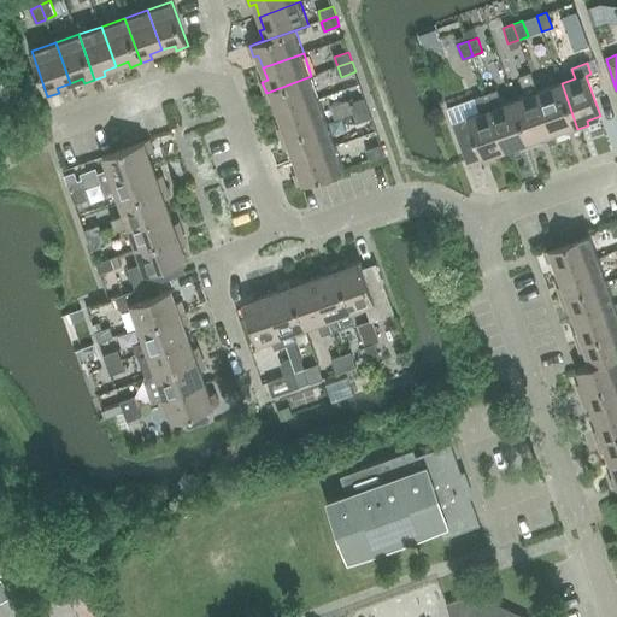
[(553,133),(539,92),(538,93),(530,72),(519,77),(526,97),(516,100),(532,146),(542,142),(540,137),(553,133)]
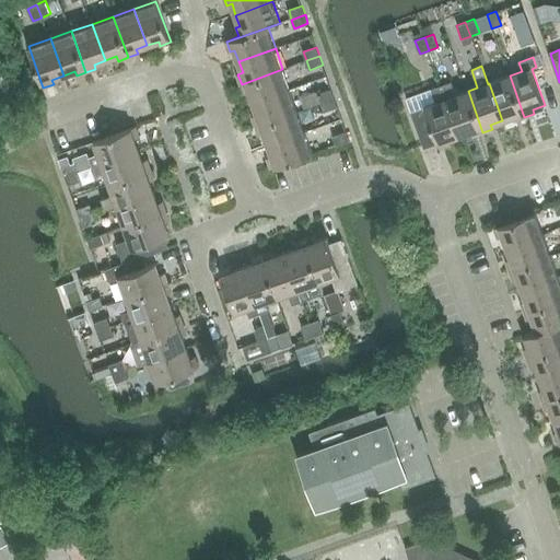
[(254,103),(290,90),(282,69),(242,84),(245,94),(249,92),(254,103)]
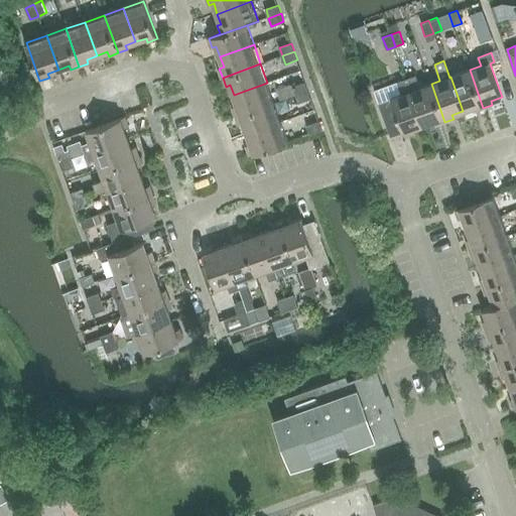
[(475,111),(483,108),(470,70),(450,77),(463,111),(473,107),(475,111)]
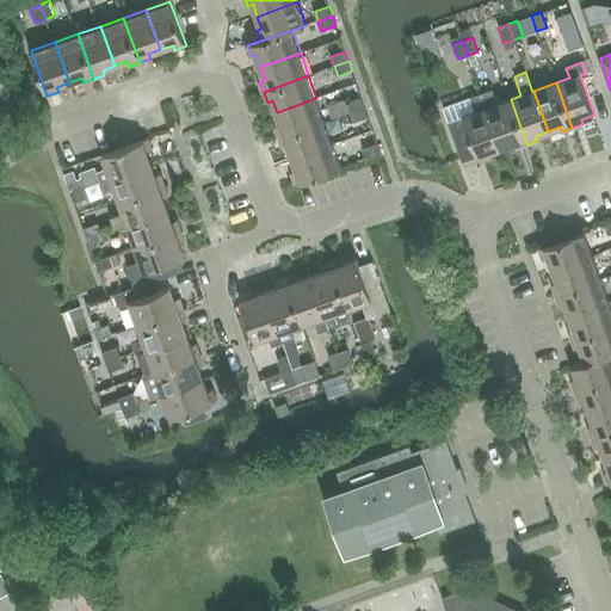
[(526,144),(511,99),(498,104),(493,90),(482,93),(501,148),(514,143),(516,148),(526,144)]
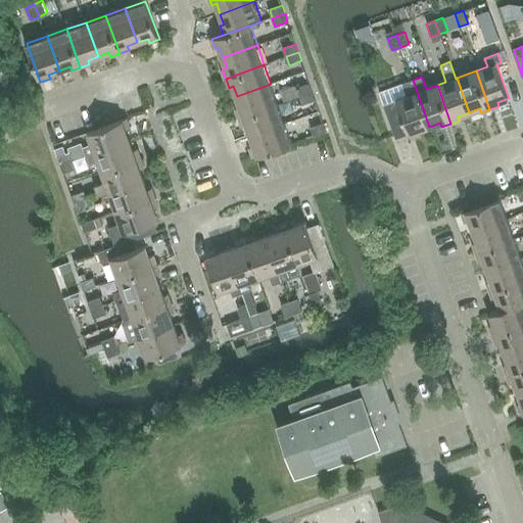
[(419,130),(429,127),(413,80),(402,83),(407,96),(384,104),(396,138),(410,134),(411,138),(421,135),(419,130)]
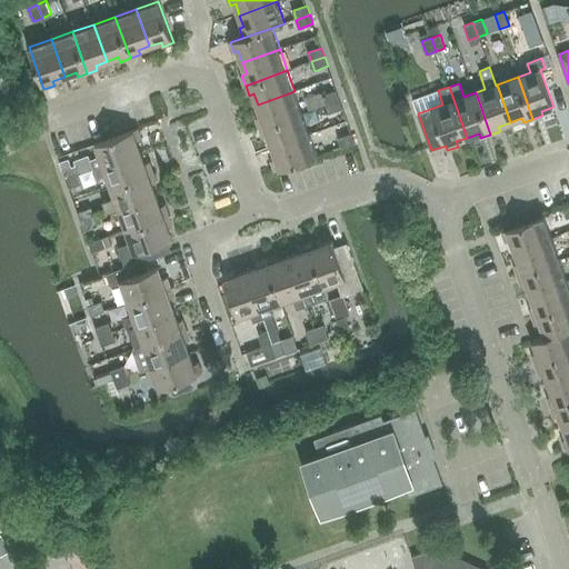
[(327,105),(340,100),(337,90),(323,96),(327,105)]
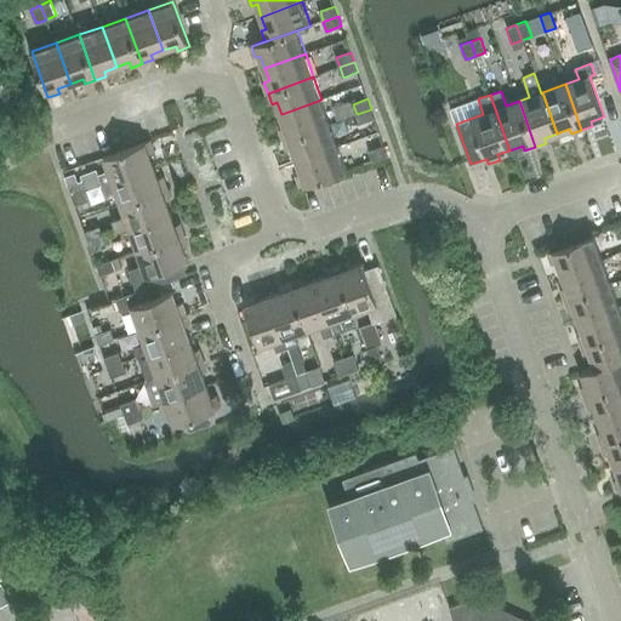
[(284,140),(330,123),(322,100),(281,114),(285,127),(280,129),(284,140)]
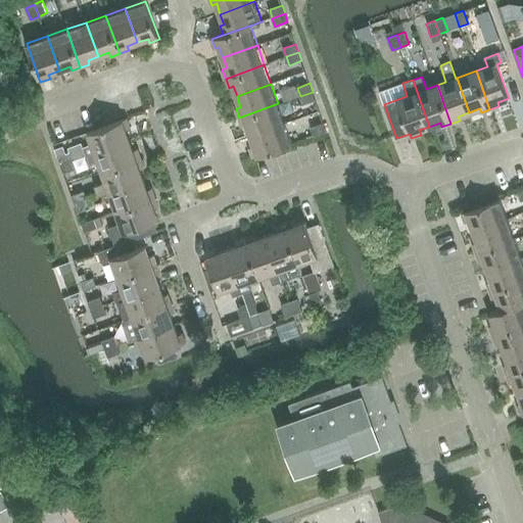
[(313,92),(300,96),(303,104),(316,100),(313,92)]
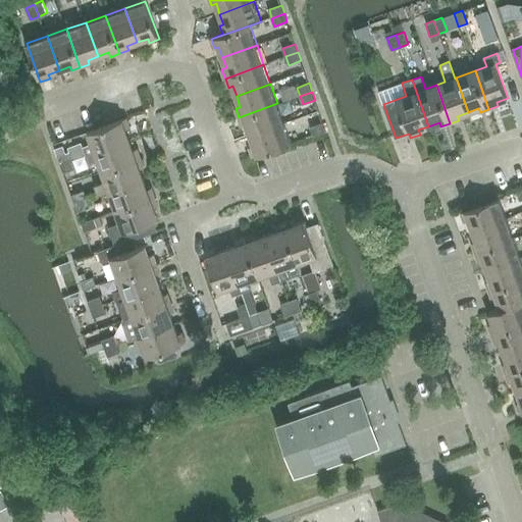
[(250,136),(284,123),(277,103),(239,117),(242,126),(247,124),(250,136)]
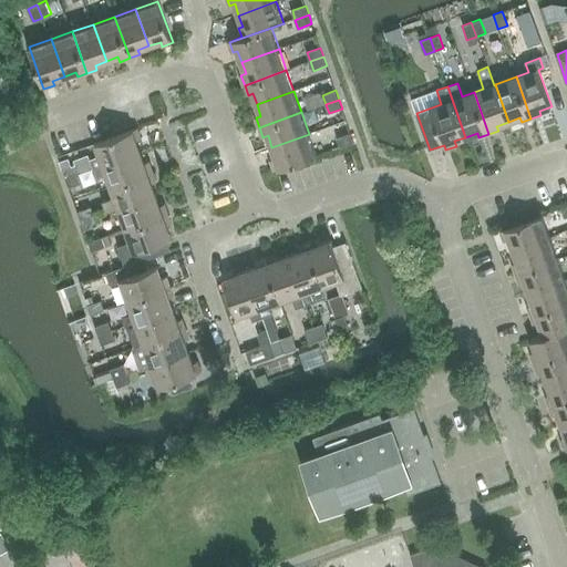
[(93,169),(141,152),(136,141),(142,138),(137,129),(95,143),(100,155),(90,160),(91,164),(93,169)]
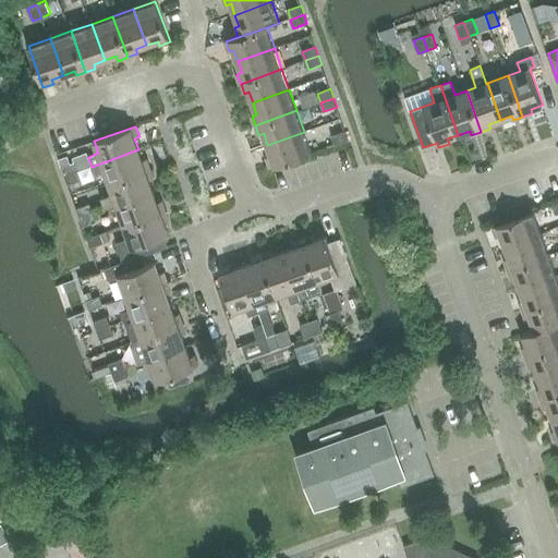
[(332,136),(336,145),(349,141),(346,131),(332,136)]
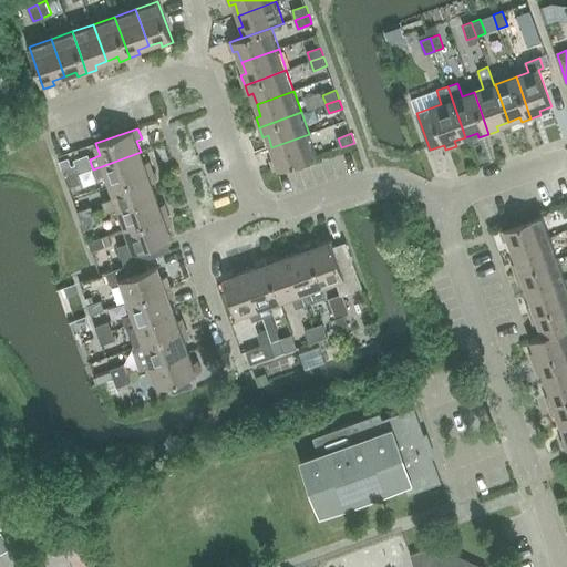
[(309,134),(271,147),(276,158),(271,161),(275,171),(317,156),(309,134)]
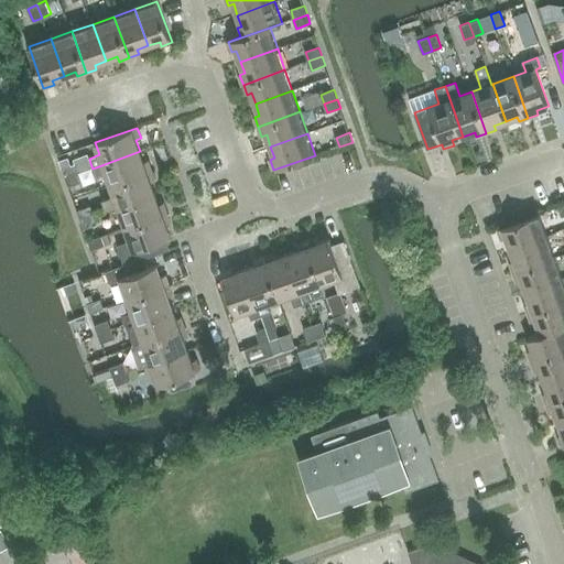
[(110,185),(152,171),(149,161),(144,162),(140,151),(93,169),(96,177),(107,174),(110,185)]
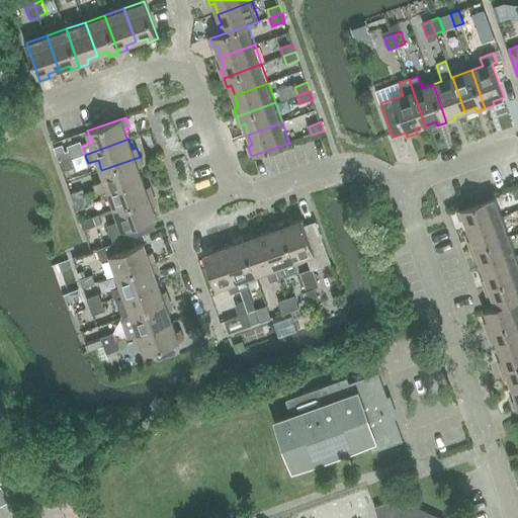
[(81,143),(69,148),(70,151),(71,153),(73,159),(85,155),(83,150),(82,146),(81,143)]
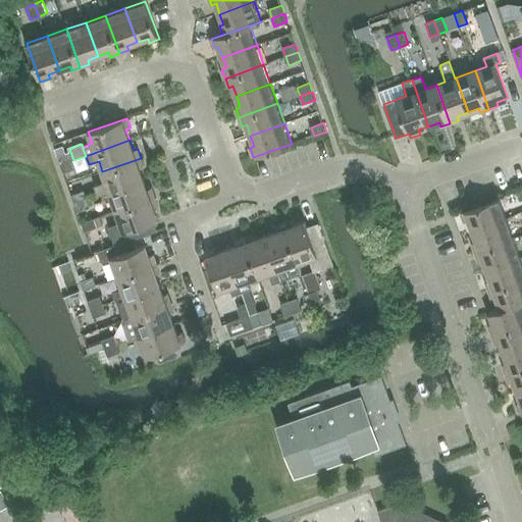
[(64,147),(56,150),(58,156),(66,153),(64,147)]
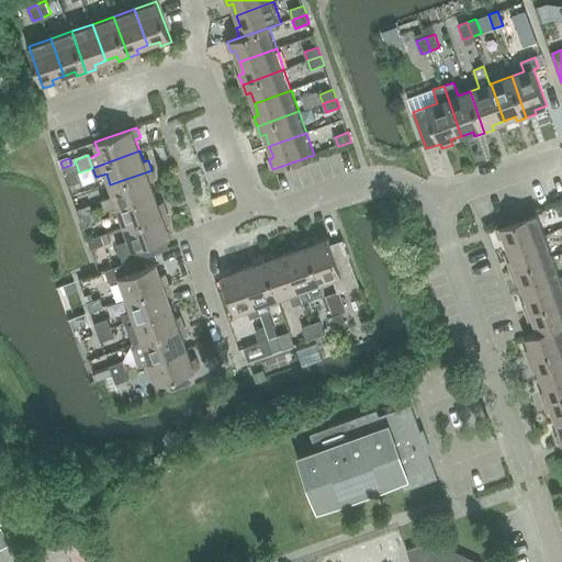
[(66,177),(79,172),(77,166),(76,164),(63,168),(66,177)]
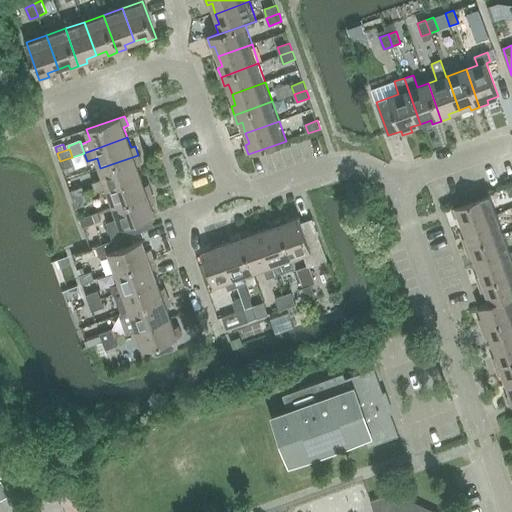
[(96,192),(107,188),(141,175),(137,165),(141,164),(138,155),(100,168),(104,179),(92,182),(96,192)]
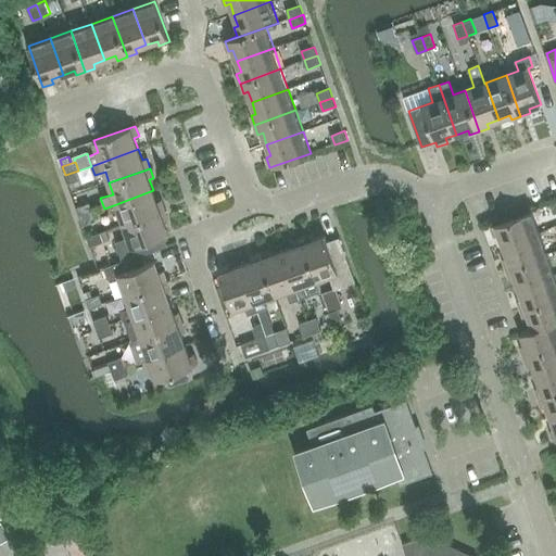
[(78,171),(65,175),(68,184),(81,179),(78,171)]
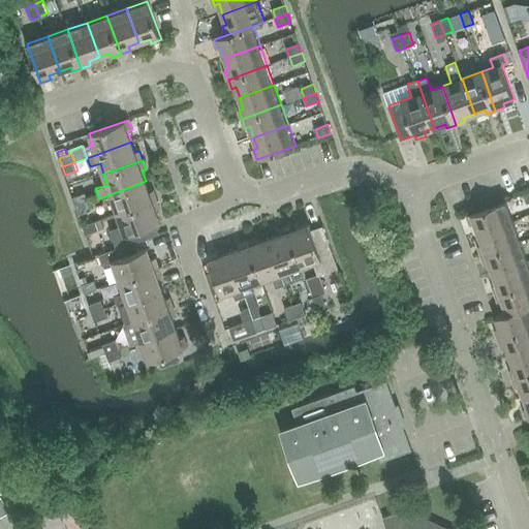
[(118,214),(157,199),(154,190),(150,192),(146,181),(111,194),(118,214)]
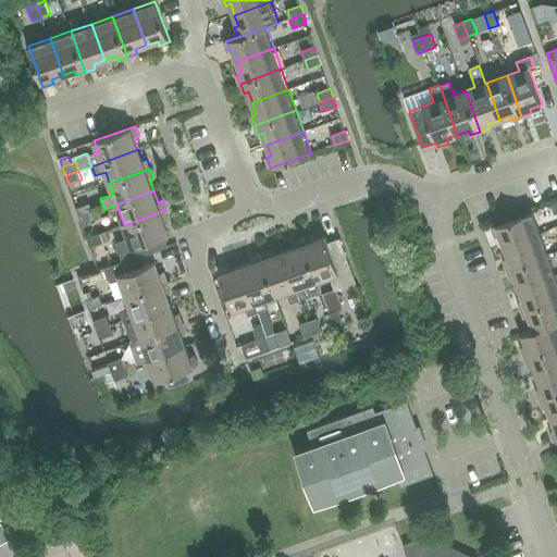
[(81,218),(94,212),(90,203),(77,208),(81,218)]
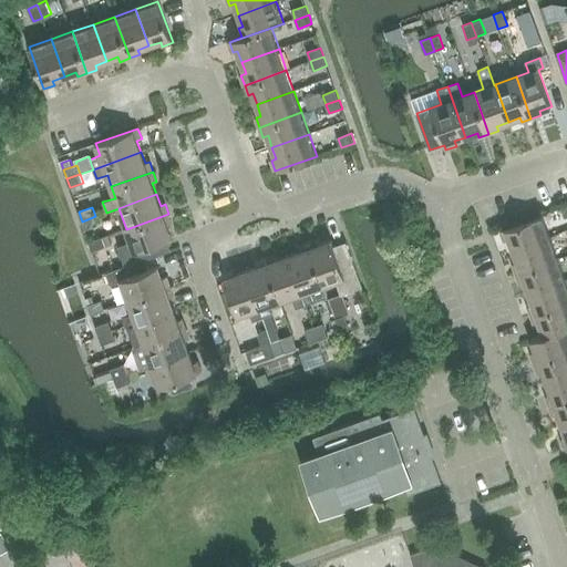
[(124,266),(145,258),(162,253),(158,243),(172,237),(167,225),(172,224),(168,214),(126,229),(131,241),(117,247),(124,266)]
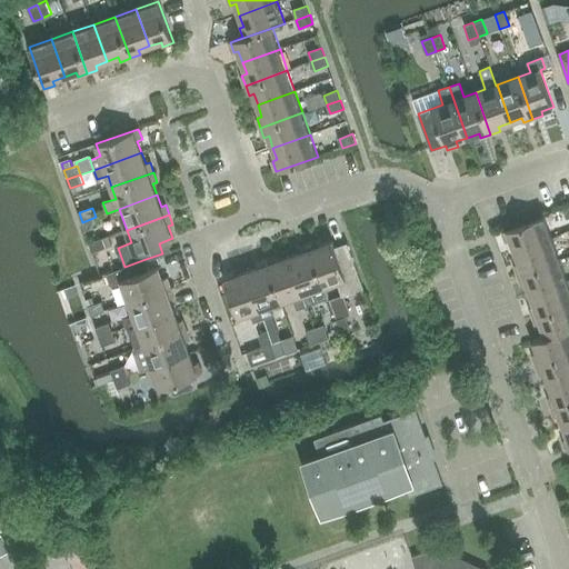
[(96,217),(82,222),(85,231),(99,226),(96,217)]
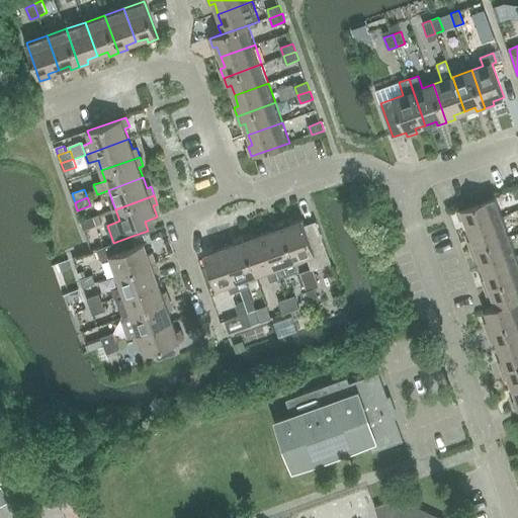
[(469,230),(503,218),(496,197),(457,210),(461,221),(465,219),(469,230)]
